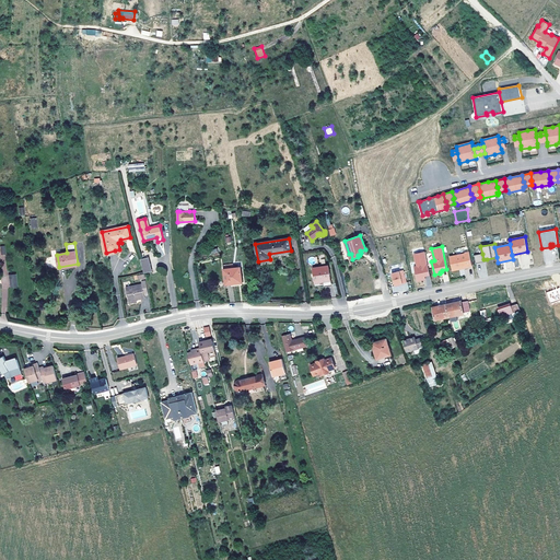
[(424,276),(430,275),(426,252),(415,254),(417,266),(415,266),(418,280),(423,279),(423,278),(426,277),(424,276)]
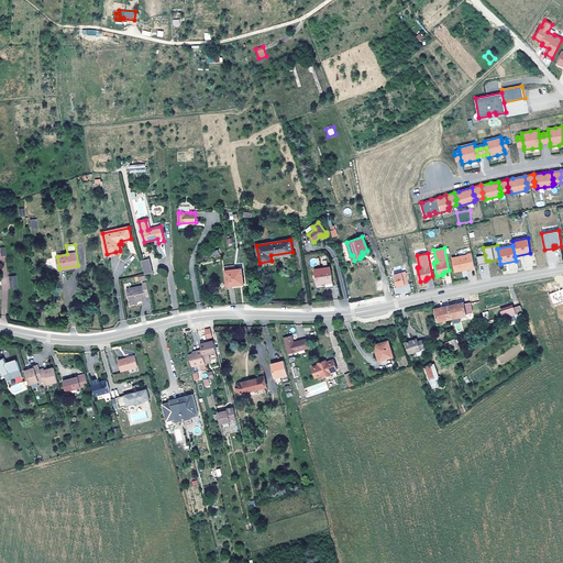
[(467,255),(452,258),(455,273),(462,271),(462,269),(466,268),(466,269),(471,268),(475,267),(472,253),(467,254),(467,255)]
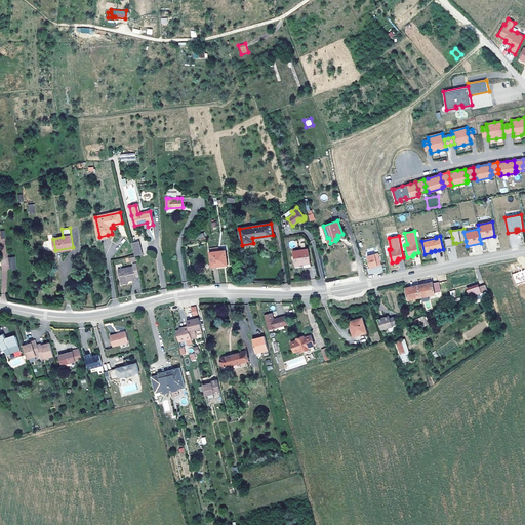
[(453,243),(452,238),(445,239),(446,247),(454,245),(453,243)]
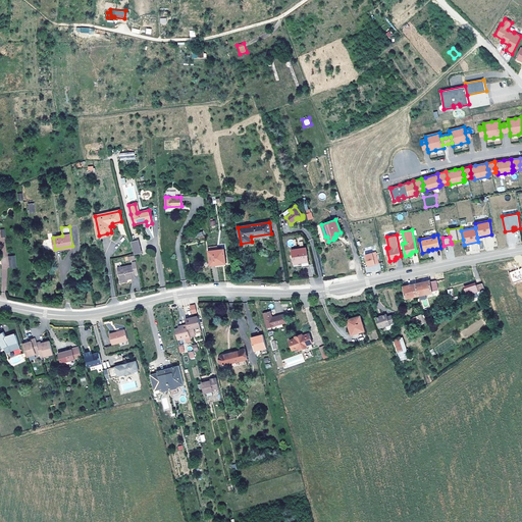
[(142,253),(139,240),(132,242),(135,255),(142,253)]
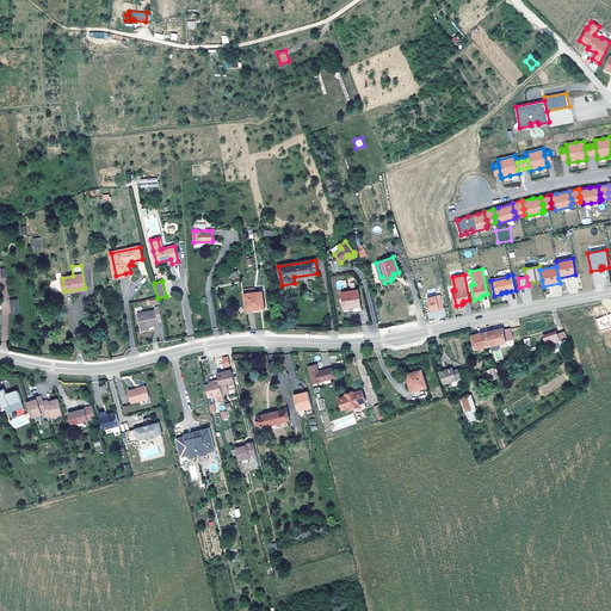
[(362,306),(359,290),(341,292),(344,308),(350,307),(362,306)]
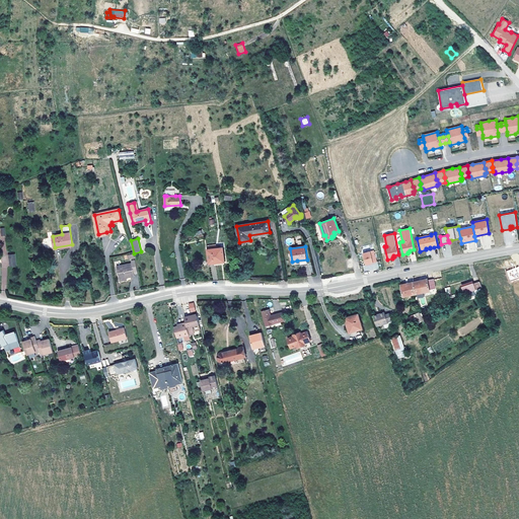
[(224,262),(223,247),(216,248),(208,249),(210,264),(215,263),(224,262)]
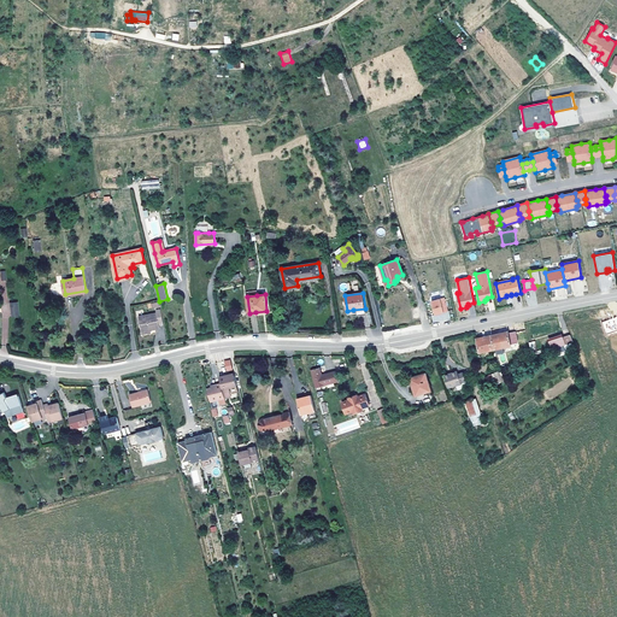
[(442,297),(430,301),(435,315),(447,311),(442,297)]
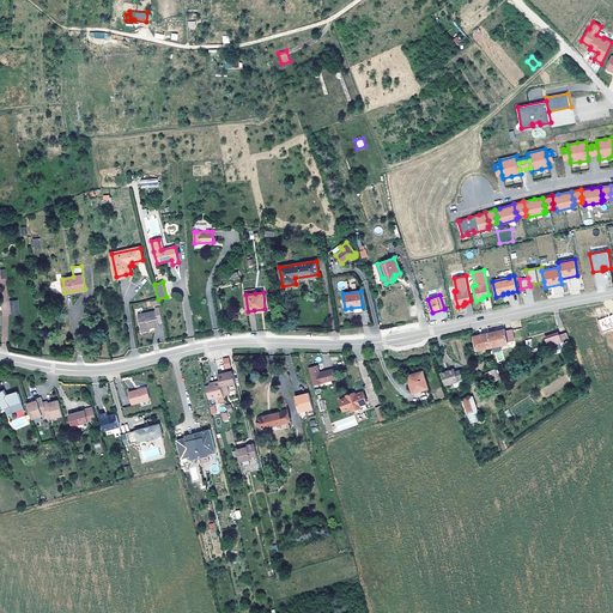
[(163,322),(159,308),(156,308),(156,311),(138,314),(140,329),(149,327),(158,326),(158,323),(163,322)]
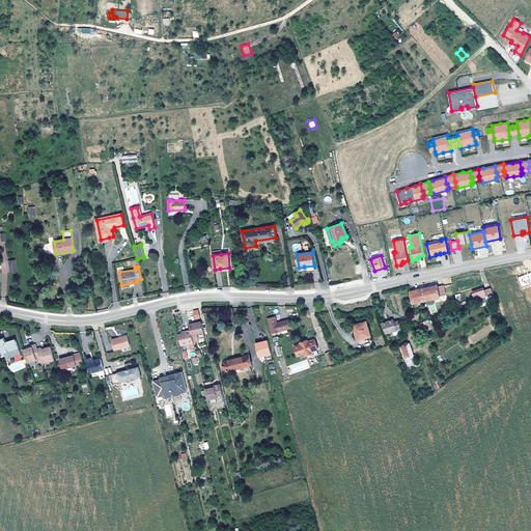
[(530,272),(518,277),(522,288),(530,285),(530,272)]
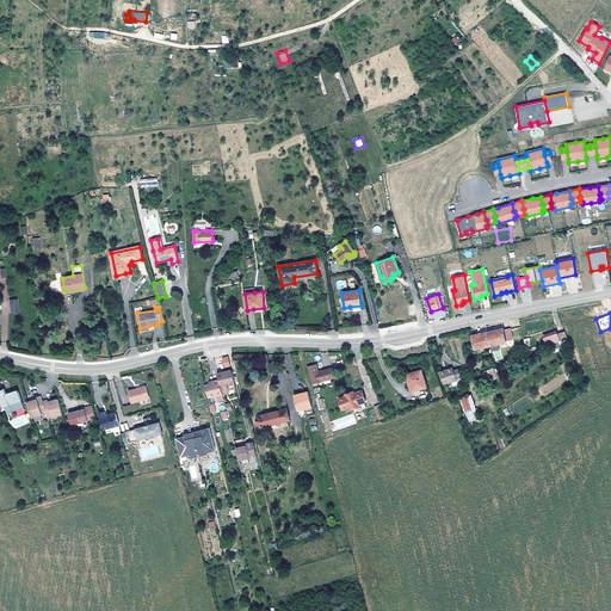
[(506,340),(504,329),(504,328),(487,332),(491,345),(492,350),(500,347),(499,341),(506,340)]
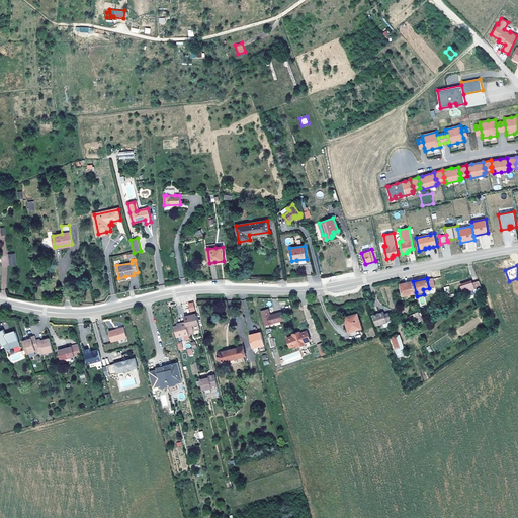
[(416,292),(413,281),(401,284),(404,295),(416,292)]
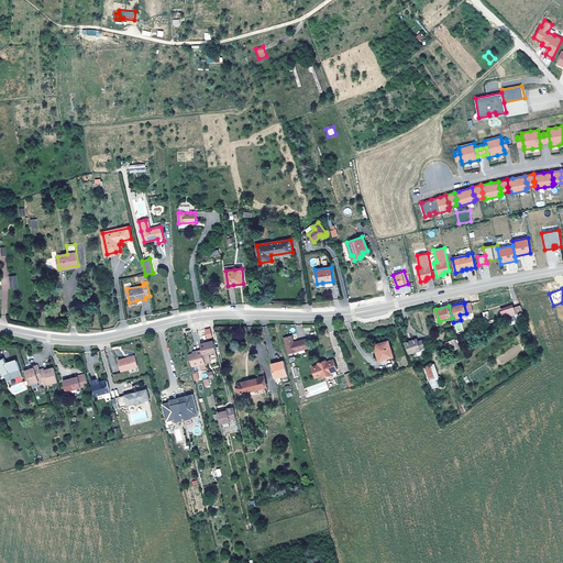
[(504,319),(523,312),(521,307),(515,309),(514,308),(501,312),(504,319)]
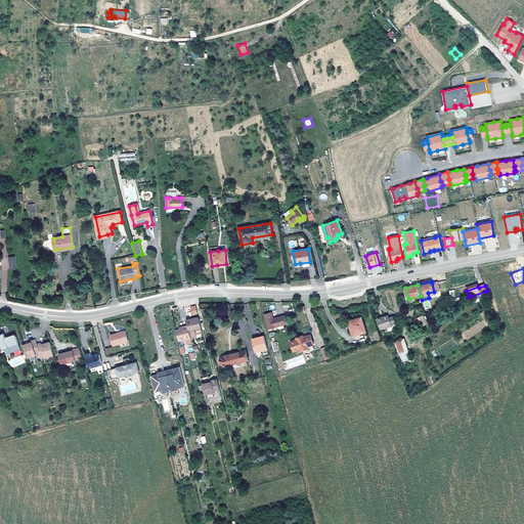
[(288,322),(286,315),(273,319),(271,313),(264,315),(267,329),(288,322)]
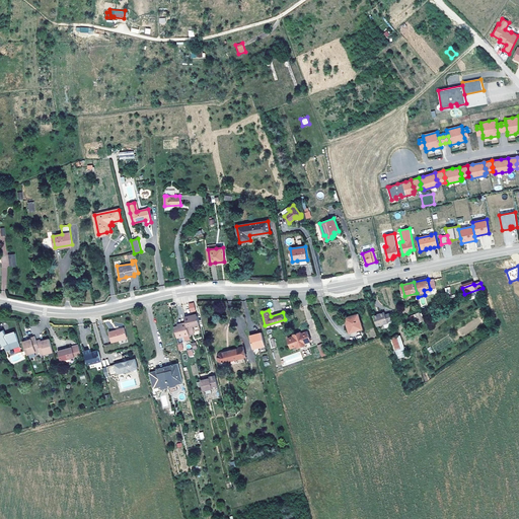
[(392,320),(389,313),(385,314),(384,312),(380,313),(373,316),(377,325),(392,320)]
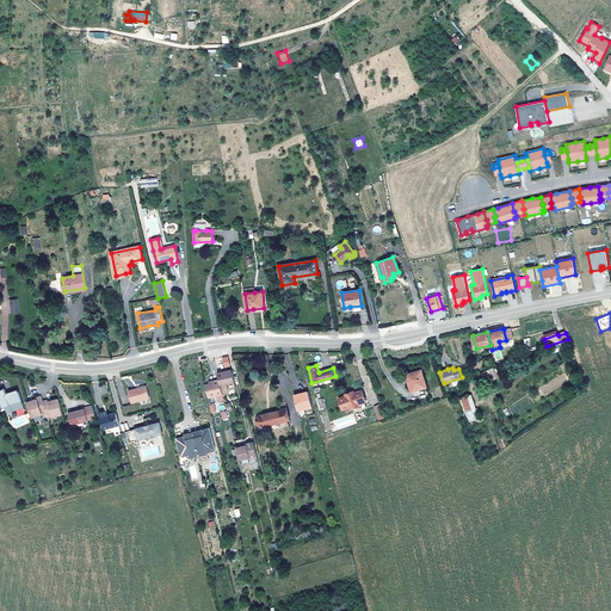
[(483,384),(499,378),(494,368),(480,372),(483,384)]
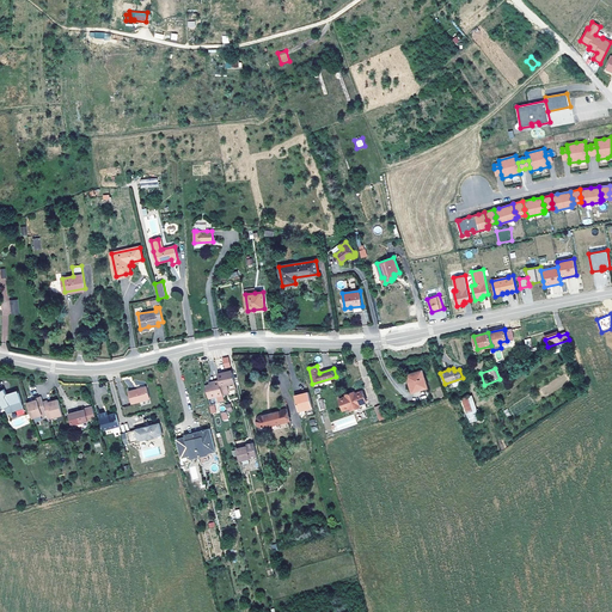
[(428,387),(422,369),(408,374),(412,392),(428,387)]
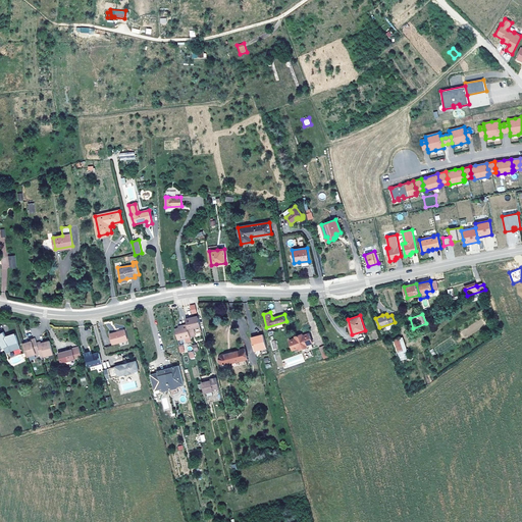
[(201,326),(198,317),(191,319),(191,318),(186,319),(187,324),(190,336),(196,335),(195,332),(194,327),(201,326)]
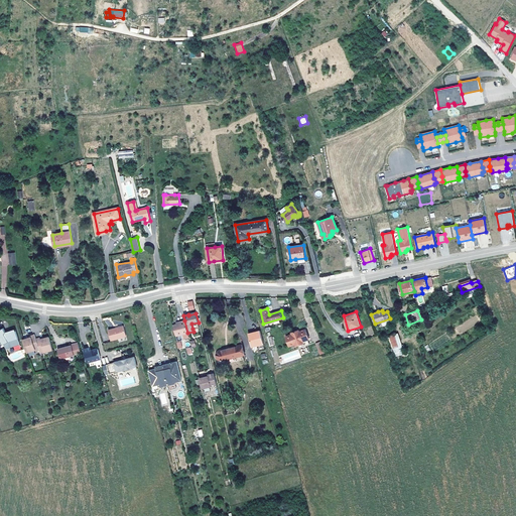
[(187,333),(184,320),(180,321),(180,324),(176,325),(173,325),(175,337),(181,335),(181,339),(188,337),(187,334),(187,333)]
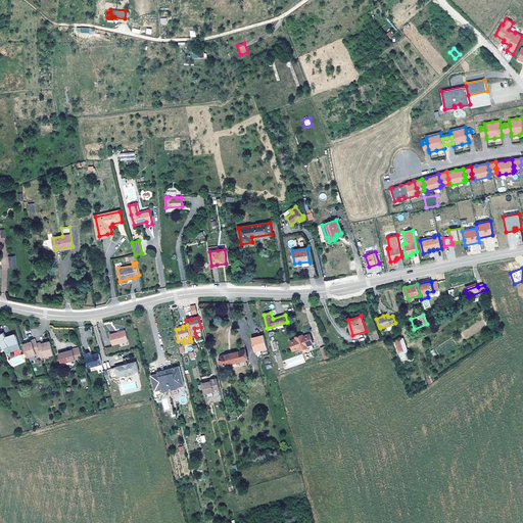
[(128,340),(125,330),(110,334),(112,344),(128,340)]
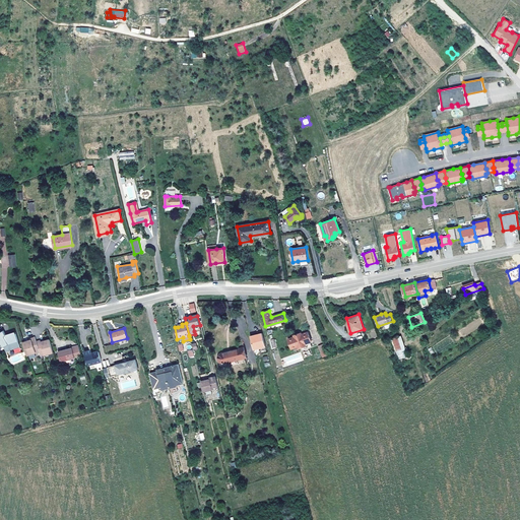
[(22,350),(15,332),(14,333),(9,334),(9,335),(7,336),(6,334),(4,330),(0,331),(0,350),(1,352),(3,351),(1,348),(4,347),(6,351),(13,346),(16,353),(22,350)]
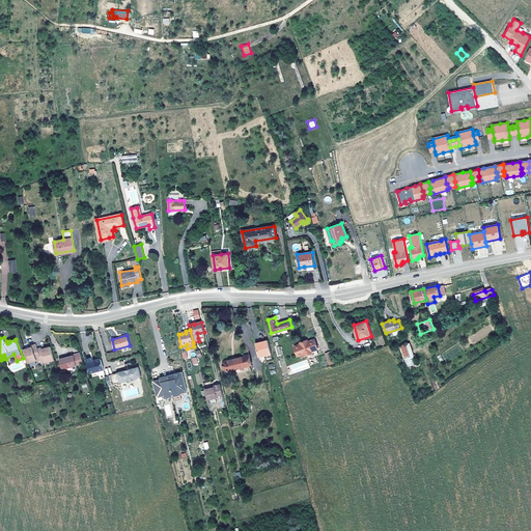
[(318,355),(316,348),(317,348),(314,339),(308,341),(305,342),(304,341),(299,343),(300,344),(295,346),(298,356),(304,354),(304,355),(306,355),(308,358),(318,355)]
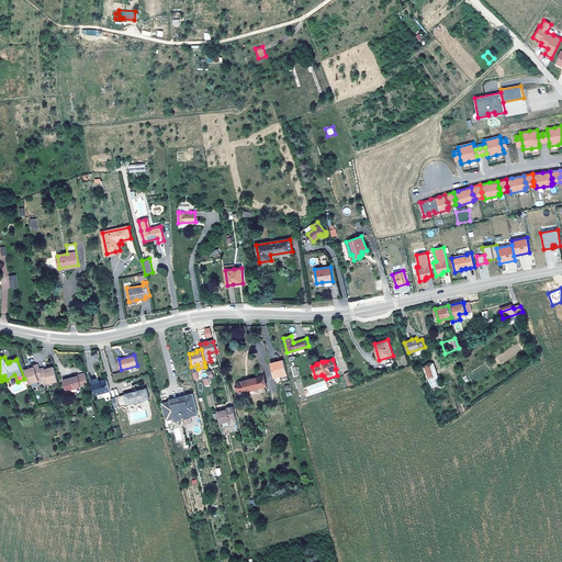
[(287,373),(283,360),(271,363),(274,377),(287,373)]
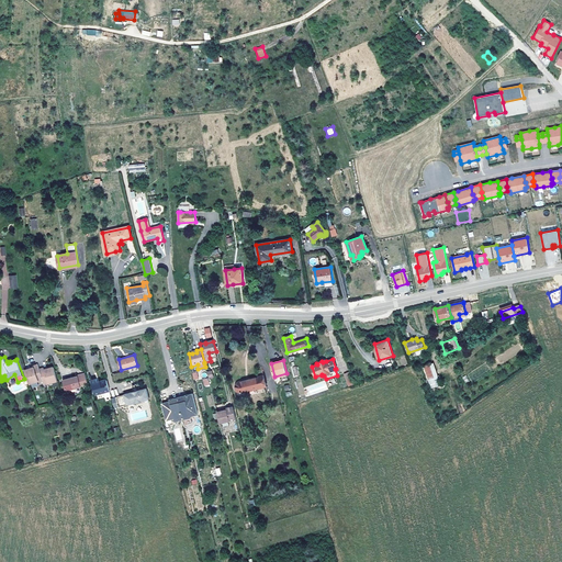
[(435,363),(424,366),(429,389),(439,386),(435,363)]
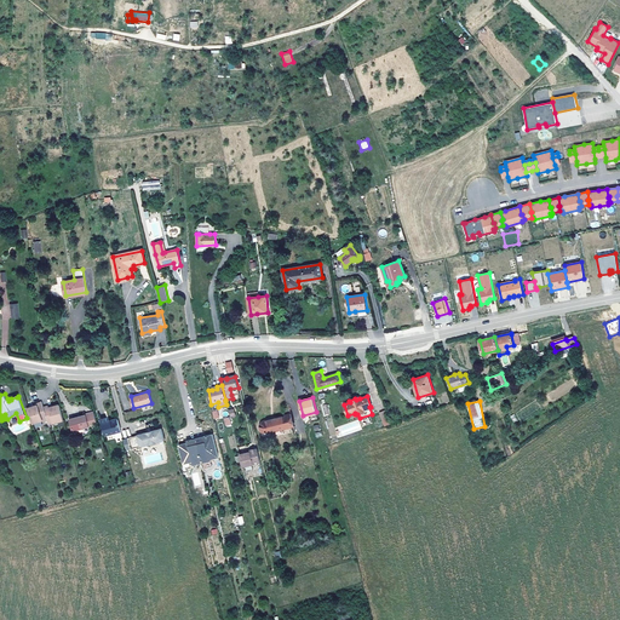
[(63,420),(59,405),(52,407),(50,408),(50,406),(44,408),(42,402),(38,403),(38,405),(34,406),(28,408),(33,424),(47,420),(49,424),(63,420)]
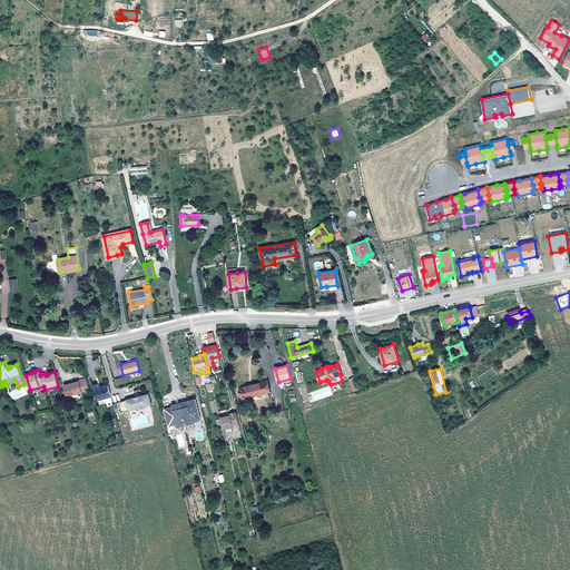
[(89,390),(87,380),(79,382),(64,385),(66,396),(89,390)]
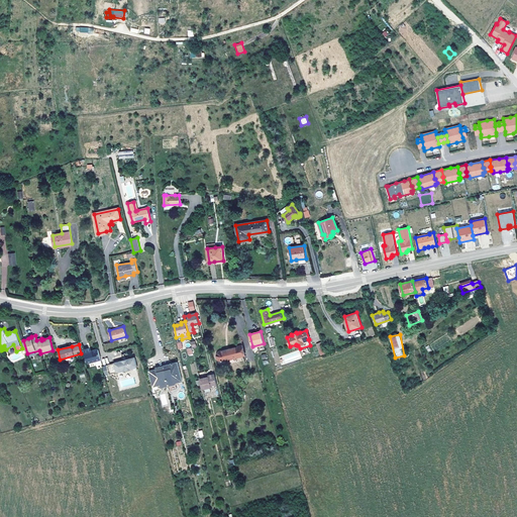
[(223,360),(244,355),(242,345),(220,351),(219,351),(218,352),(217,353),(217,354),(217,355),(217,356),(217,357),(218,359),(219,360),(220,360),(221,360),(223,360)]
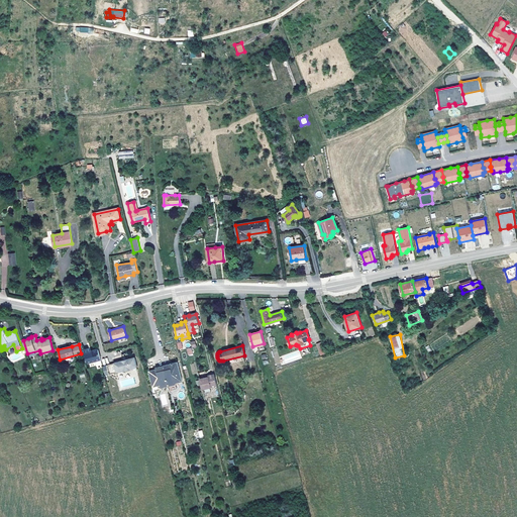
[(101,359),(98,348),(89,351),(89,348),(84,350),(88,364),(96,360),(101,359)]
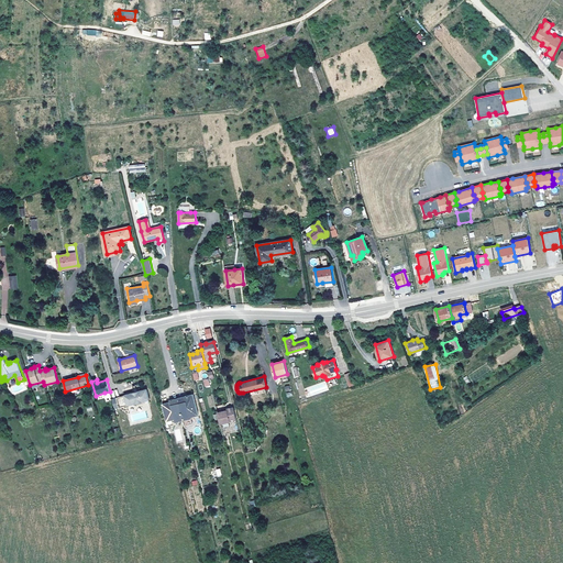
[(119,408),(134,404),(134,405),(143,403),(142,401),(150,399),(147,389),(124,395),(124,396),(117,398),(112,399),(114,408),(119,407),(119,408)]
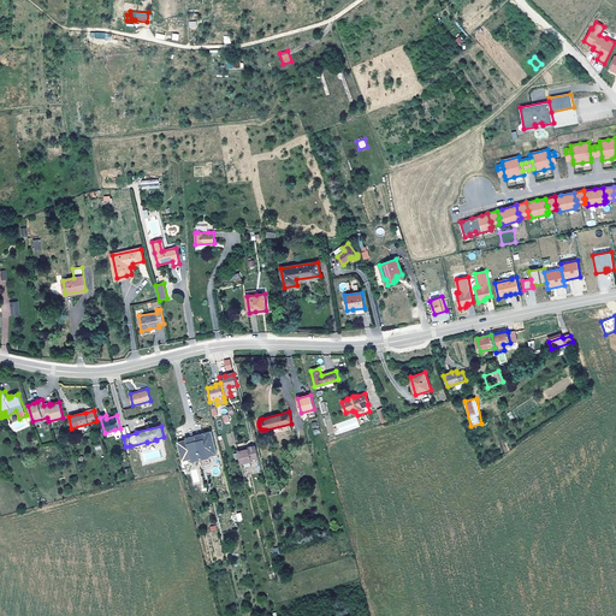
[(217,454),(212,431),(194,436),(201,461),(209,458),(209,456),(217,454)]
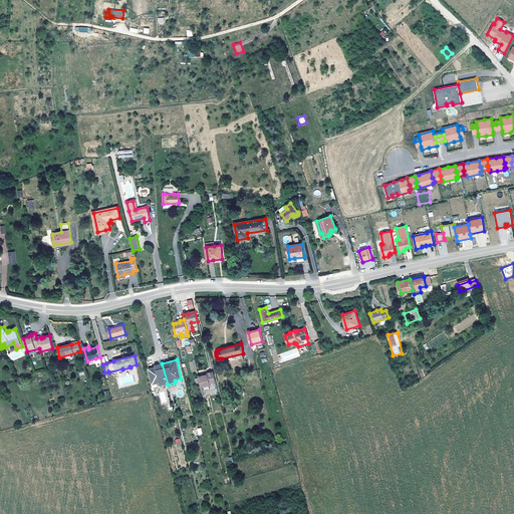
[(168,384),(162,363),(155,365),(156,366),(149,368),(153,384),(154,384),(155,388),(161,386),(162,387),(168,384)]
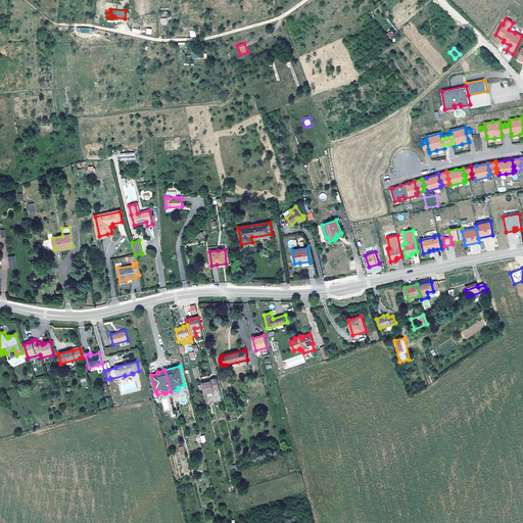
[(220,390),(217,378),(210,380),(210,381),(207,382),(201,383),(204,394),(220,390)]
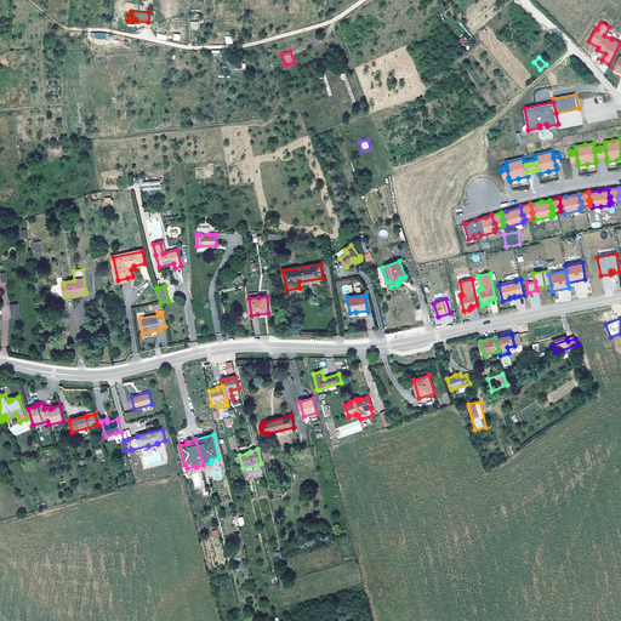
All buildings are outlined.
